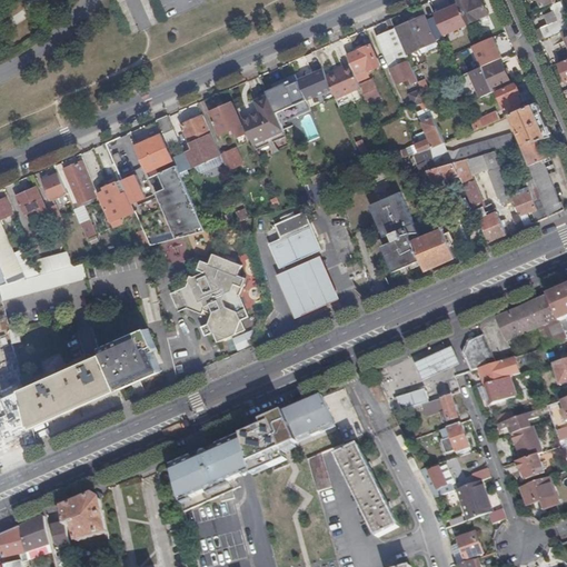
[(117,0),(113,2),(122,16),(131,10),(123,0),(117,0)]
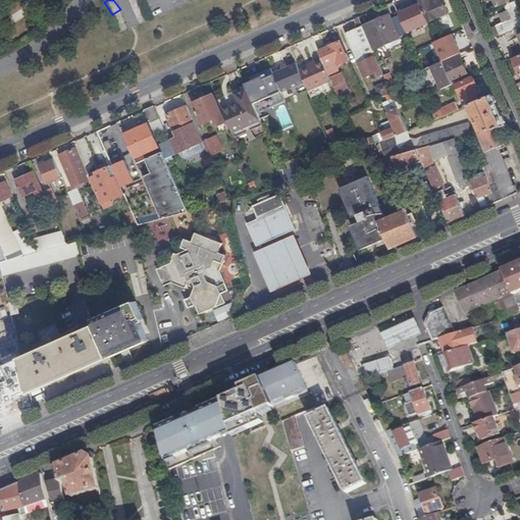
[(430,0),(419,0),(427,20),(448,12),(442,0),(430,0)]
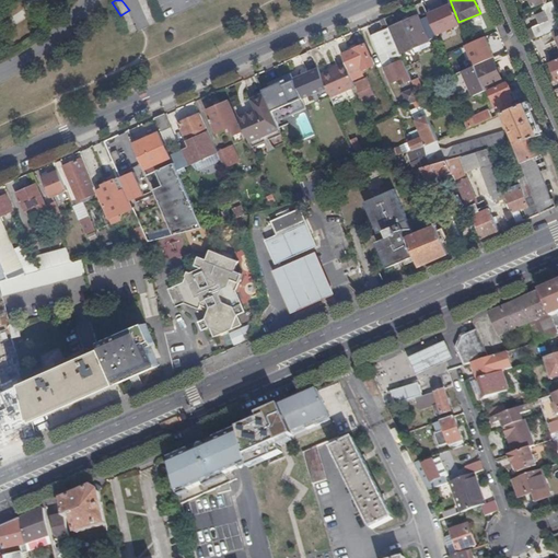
[(526,30),(531,39),(551,31),(555,28),(557,26),(557,14),(551,0),(529,0),(531,7),(543,1),(542,0),(548,0),(549,2),(542,6),(544,11),(535,14),(538,23),(526,30)]
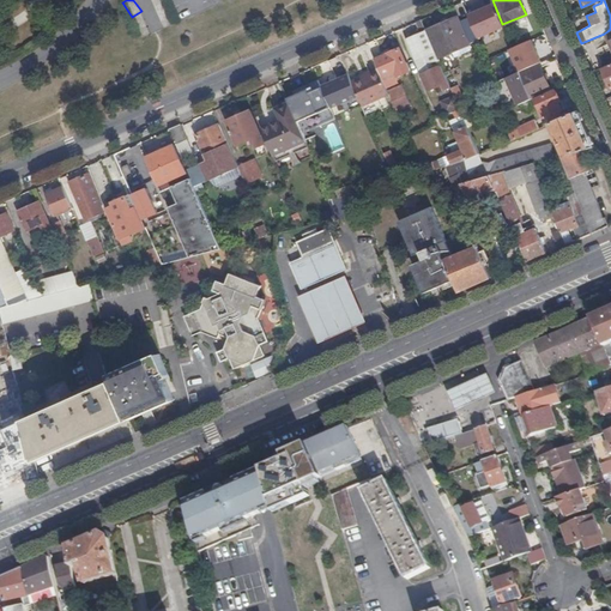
[(457,16),(425,29),(437,58),(455,49),(453,44),(466,38),(457,16)]
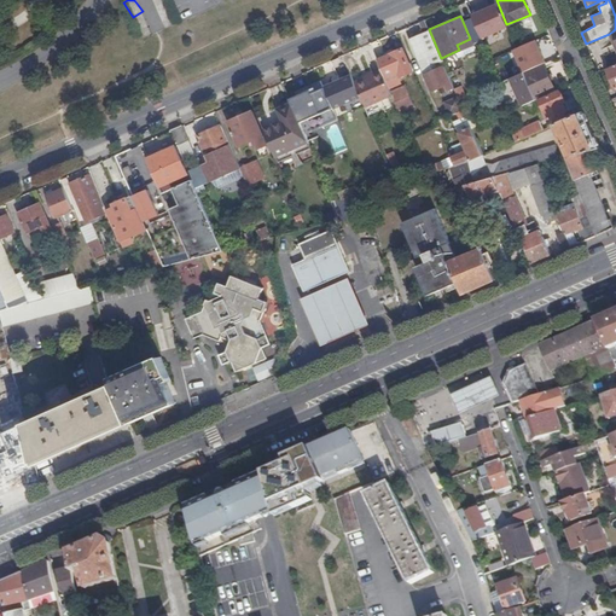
[(424,18),(418,21),(422,29),(412,34),(413,36),(410,39),(426,76),(446,69),(441,58),(429,29),(424,18)]
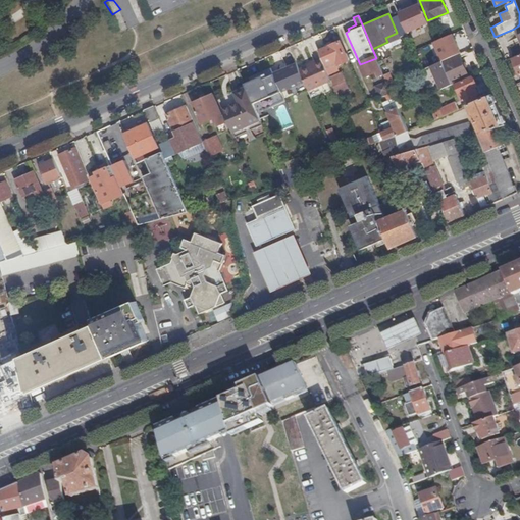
[(399,38),(397,33),(385,38),(387,42),(399,38)]
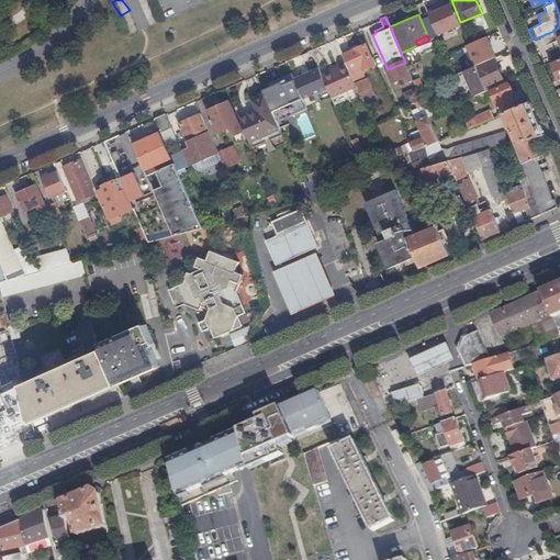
[(343,54),(346,63),(349,69),(359,65),(361,64),(364,68),(373,65),(365,44),(343,54)]
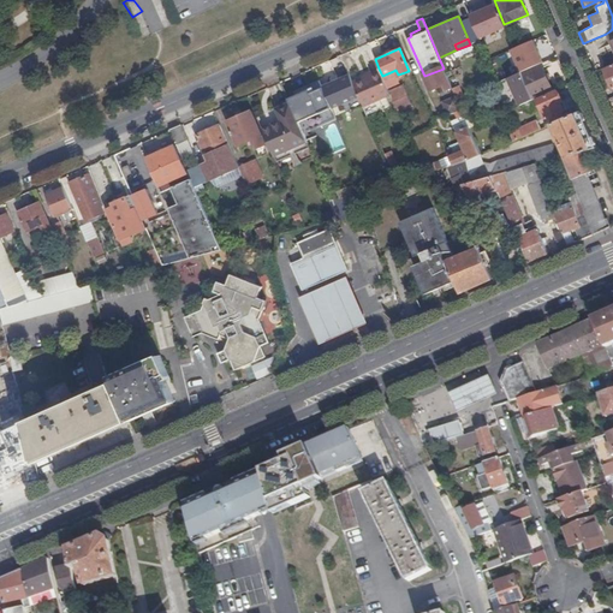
[(510,76),(519,71),(522,70),(517,59),(513,51),(501,55),(510,76)]
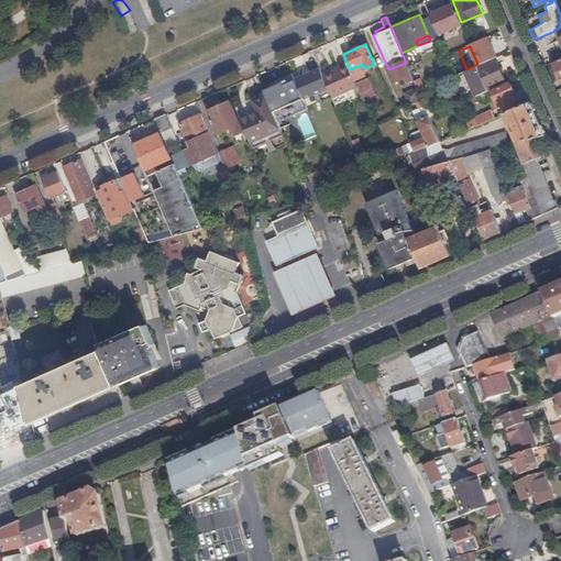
[(477,64),(494,57),(488,46),(473,54),(477,64)]
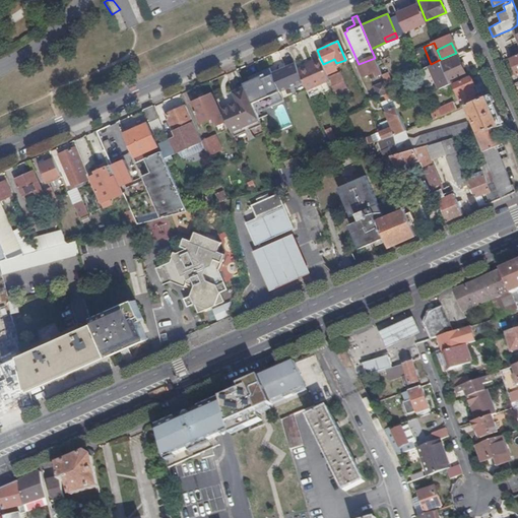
[(450,83),(466,76),(456,53),(441,59),(439,60),(450,83)]
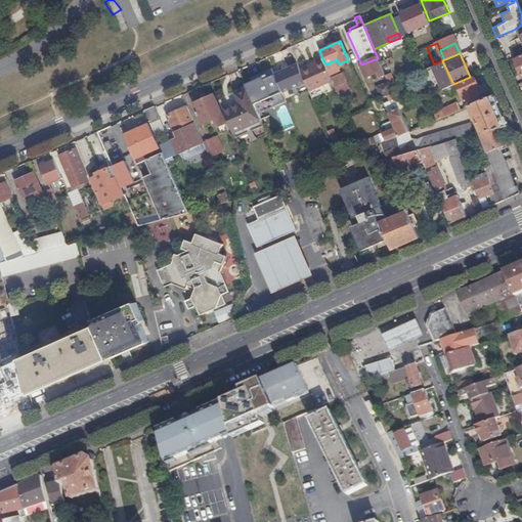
[(309,90),(332,80),(330,74),(325,64),(322,58),(300,69),(305,82),(307,85),(309,90)]
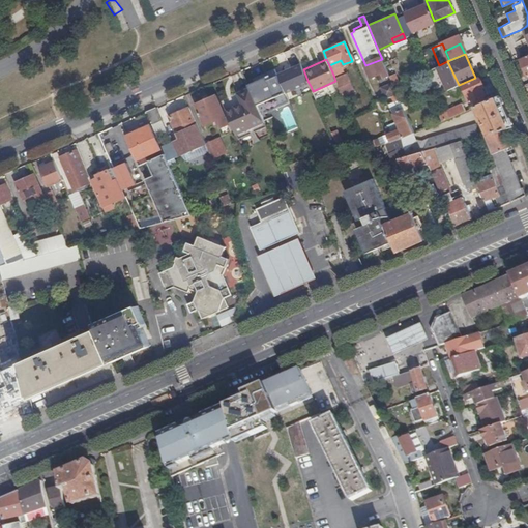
[(329,65),(333,75),(343,70),(339,61),(329,65)]
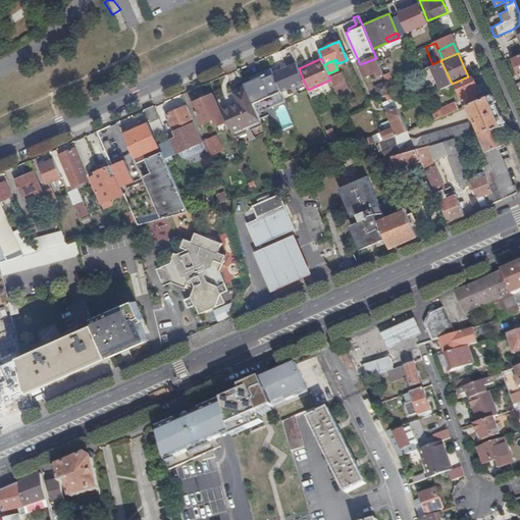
[(276,71),(284,90),(304,82),(299,68),(297,65),(288,69),(287,67),(276,71)]
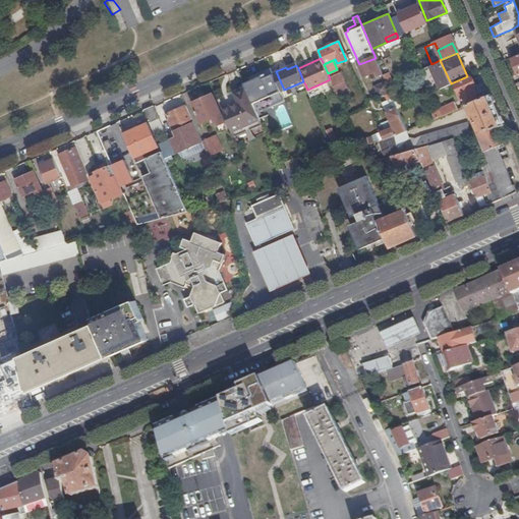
[(387,83),(395,79),(392,70),(383,74),(387,83)]
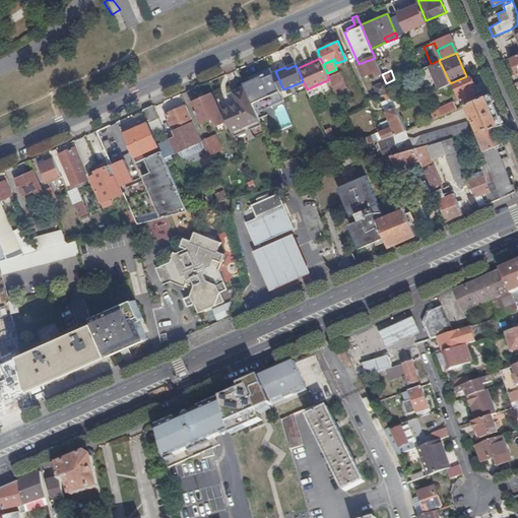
[(262,104),(281,94),(280,91),(271,71),(243,83),(244,86),(251,103),(260,99),(262,104)]
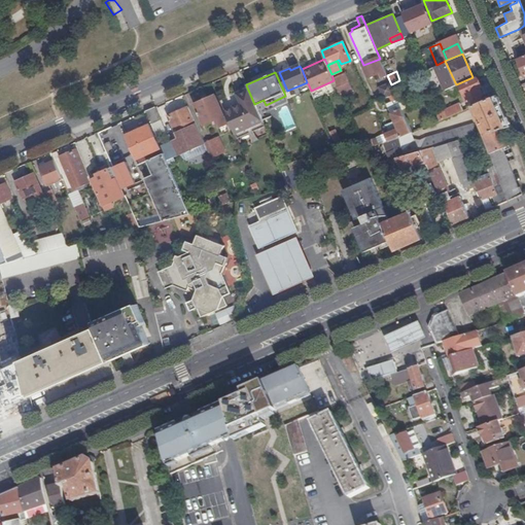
[(275,72),(284,93),(287,91),(279,72),(275,72)]
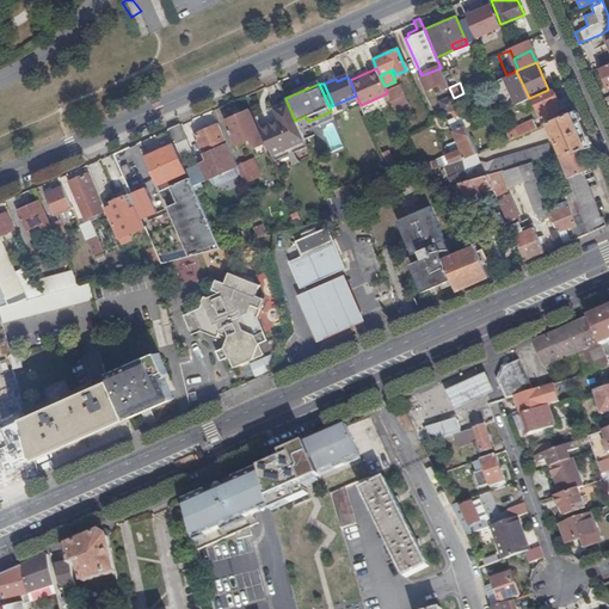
[(386,90),(395,110),(408,104),(399,84),(386,90)]
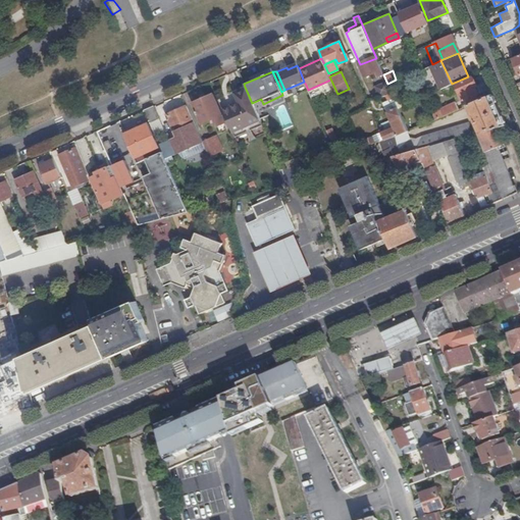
[(472,76),(455,84),(462,99),(477,93),(474,87),(476,86),(472,76)]
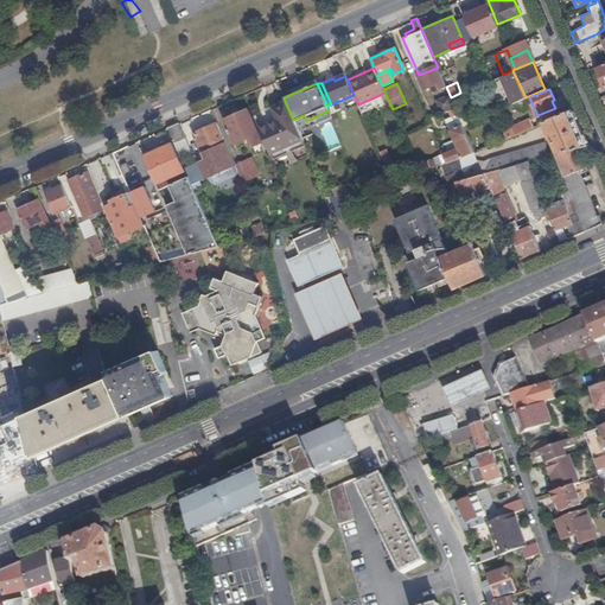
[(351,119),(363,114),(358,104),(356,99),(344,102),(351,119)]
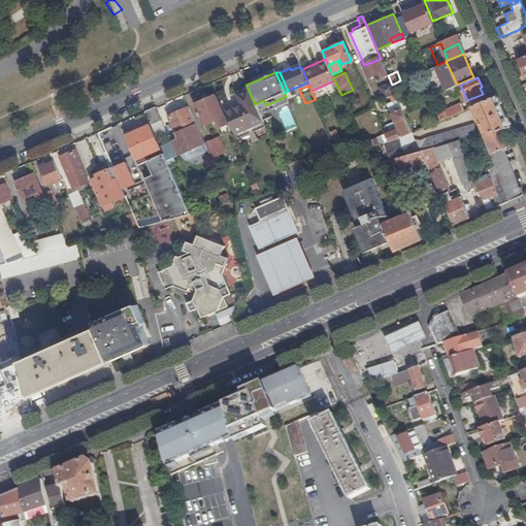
[(259,114),(255,104),(248,88),(235,93),(240,103),(224,110),(236,138),(264,127),(259,114)]
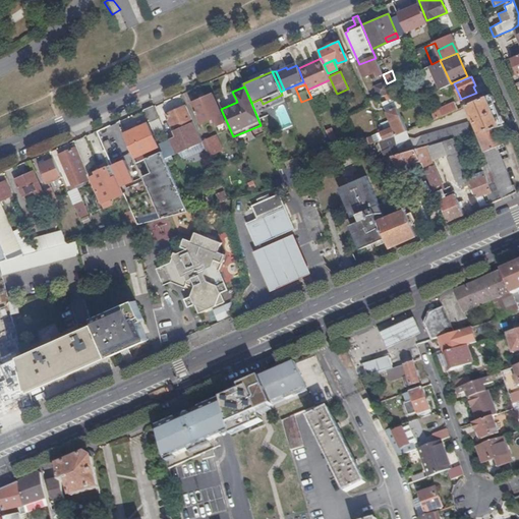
[(348,89),(337,94),(339,98),(350,93),(348,89)]
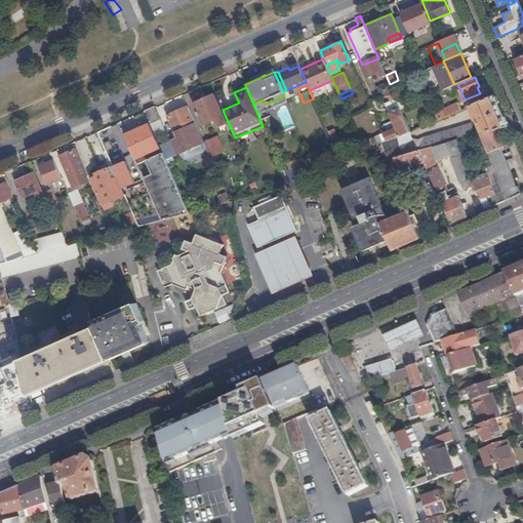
[(223,115),(214,94),(194,104),(202,123),(214,119),(217,126),(226,123),(222,115),(223,115)]
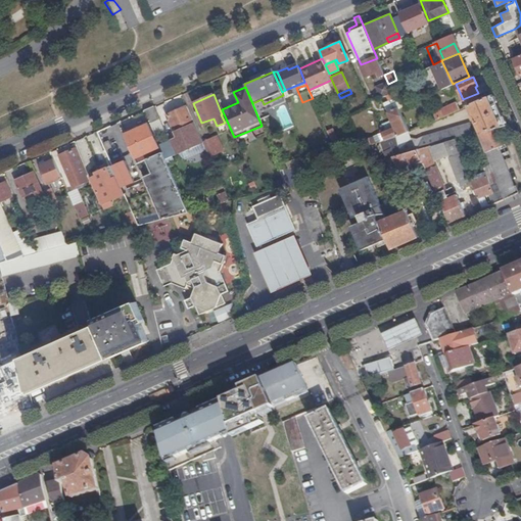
[(495,128),(507,125),(492,94),(469,104),(481,132),(495,128)]
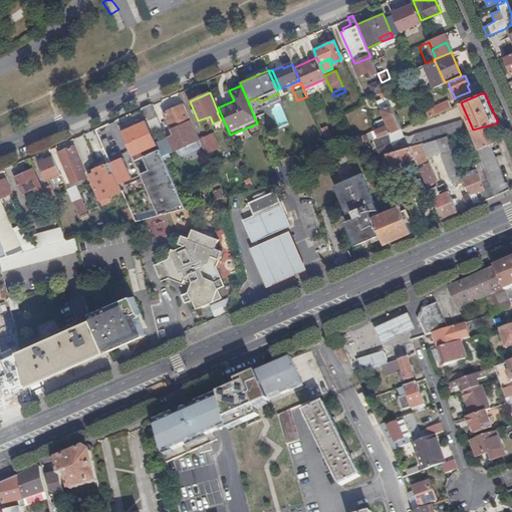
[(388,124),(375,130),(378,137),(390,134),(392,134),(392,132),(401,128),(392,105),(388,97),(384,99),(387,107),(381,110),(388,124)]
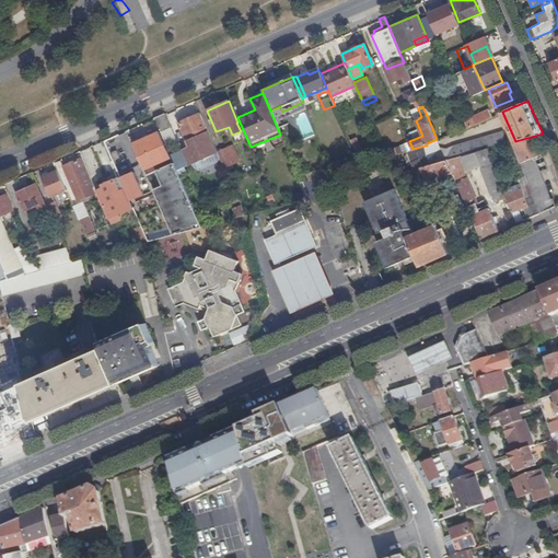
[(466,128),(491,117),(488,108),(463,119),(466,128)]
